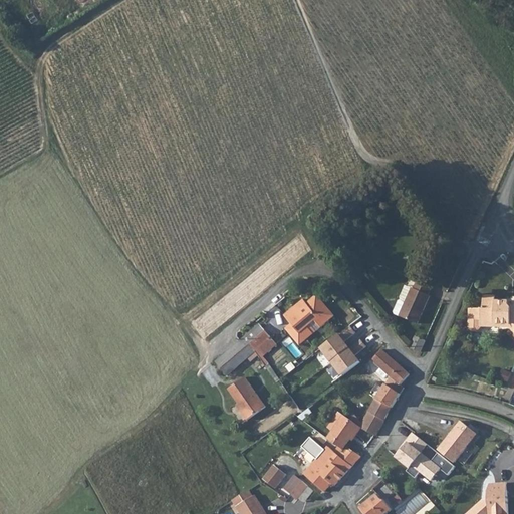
[(407,301),(401,316),(418,324),(431,295),(429,294),(432,288),(419,282),(416,288),(414,287),(414,288),(407,301)]
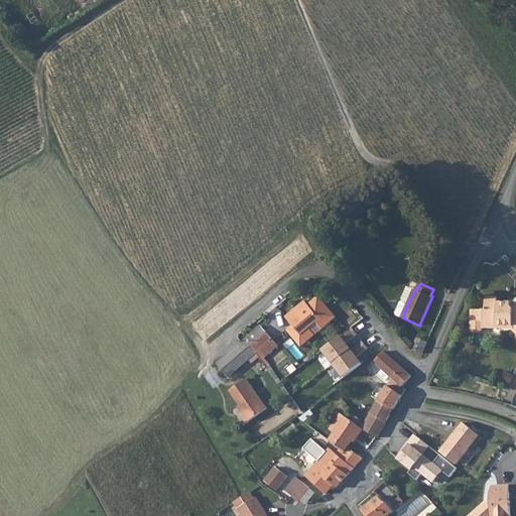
[(408,302),(415,289),(408,286),(402,298),(403,300),(408,302)]
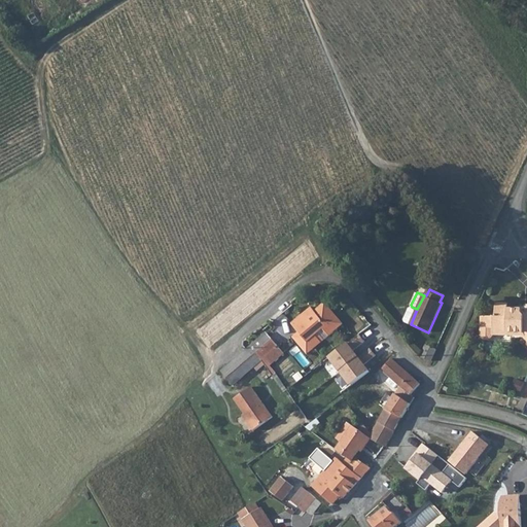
[(483,322),(483,332),(485,337),(490,337),(494,334),(494,328),(507,328),(507,331),(525,331),(526,335),(526,312),(526,314),(523,311),(523,309),(508,308),(508,303),(497,303),(497,316),(486,315),(483,322)]
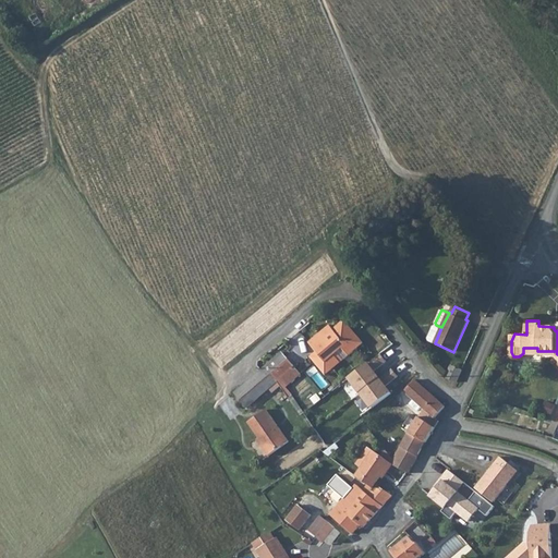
[(343,323),(334,330),(351,355),(363,346),(343,323)]
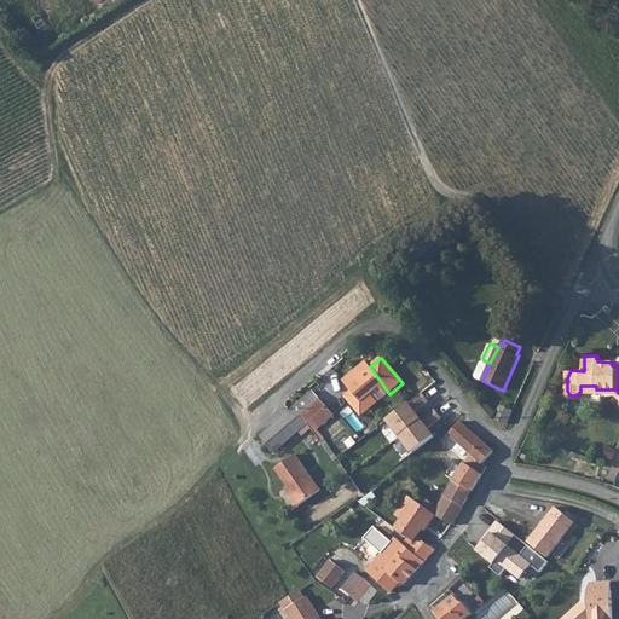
[(476,377),(482,381),(490,363),(484,360),(481,362),(475,375),(476,377)]
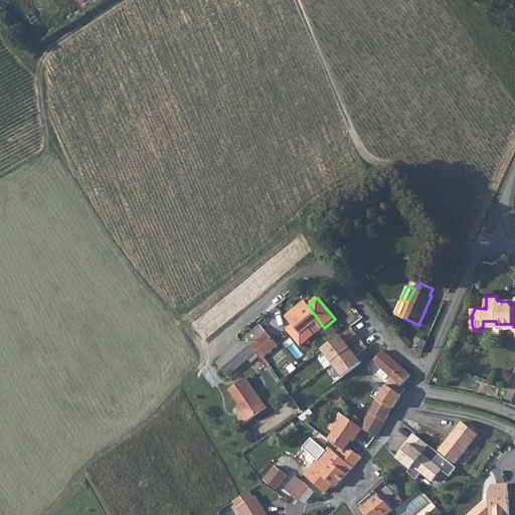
[(295,309),(284,318),(292,327),(299,336),(316,323),(322,330),(324,328),(308,305),(306,307),(305,305),(297,312),(295,309)]
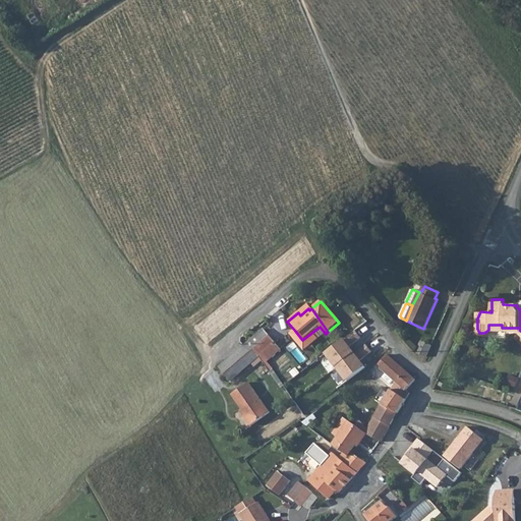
[(302,340),(295,331),(289,336),(302,352),(326,334),(320,327),(302,340)]
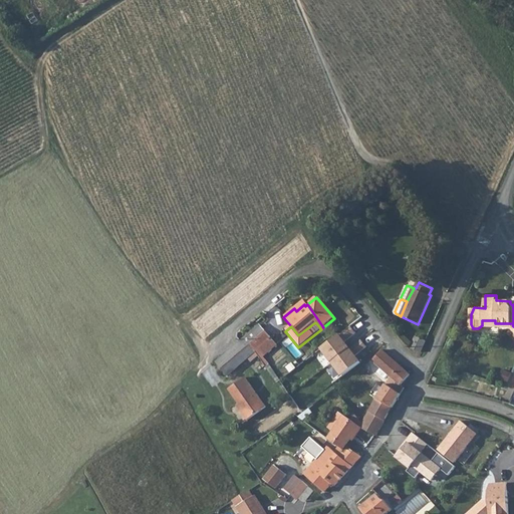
[(258,326),(238,342),(249,355),(254,351),(269,338),(258,326)]
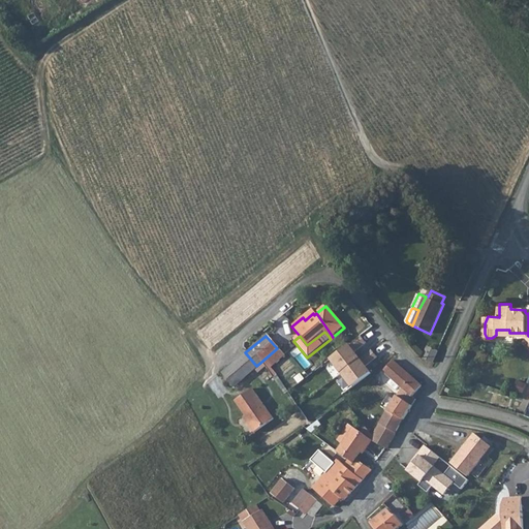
[(330,358),(341,372),(360,359),(349,343),(330,358)]
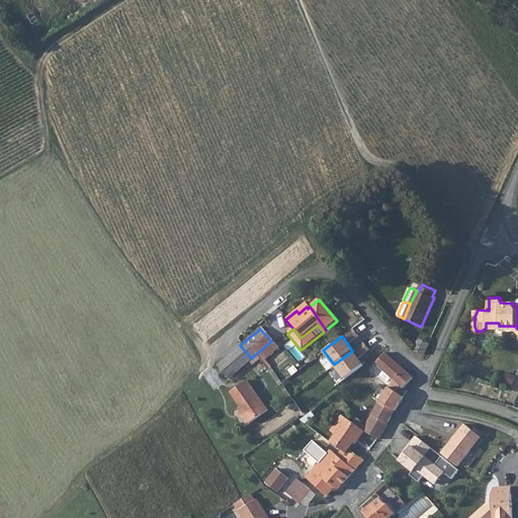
[(419,339),(413,351),(424,355),(429,343),(419,339)]
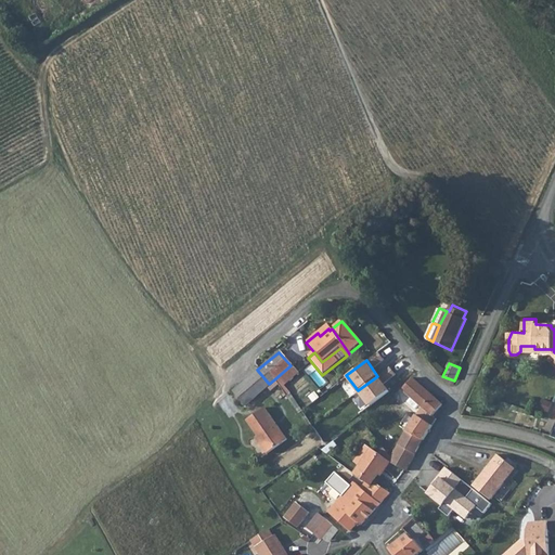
[(257,370),(232,392),(244,405),(269,384),(257,370)]
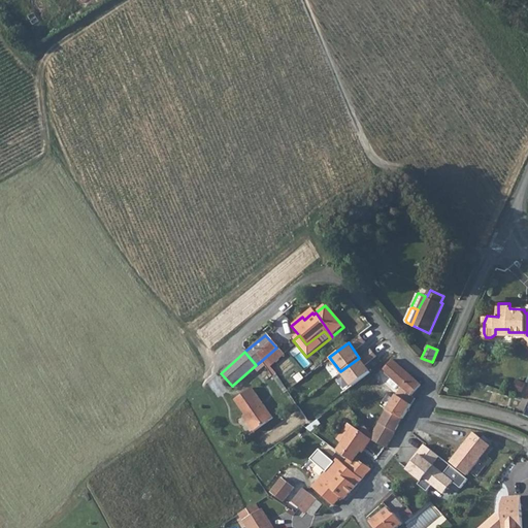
[(340,371),(352,387),(370,372),(359,358),(340,371)]
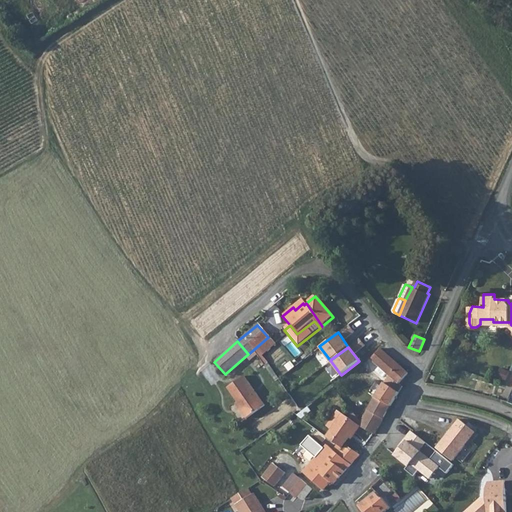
[(390,376),(374,398),(390,407),(403,385),(399,383),(408,373),(381,348),(371,359),(390,376)]
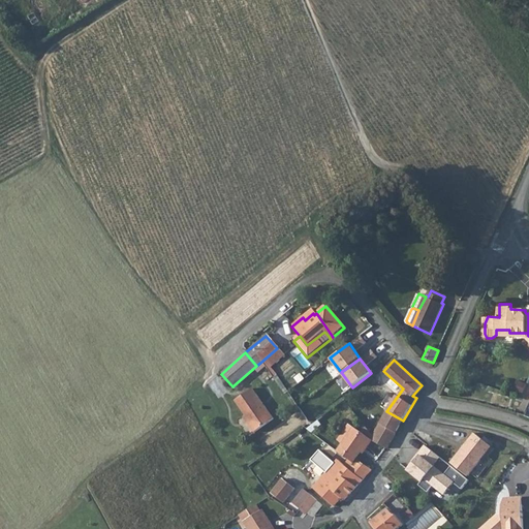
[(252,389),(236,400),(250,422),(247,424),(255,434),(275,419),(252,389)]
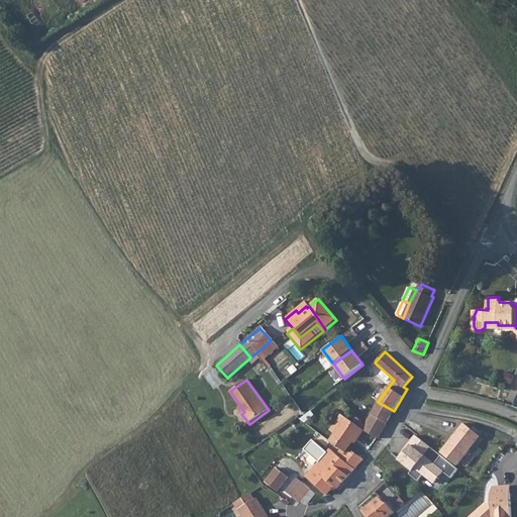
[(379,401),(387,390),(381,385),(373,396),(379,401)]
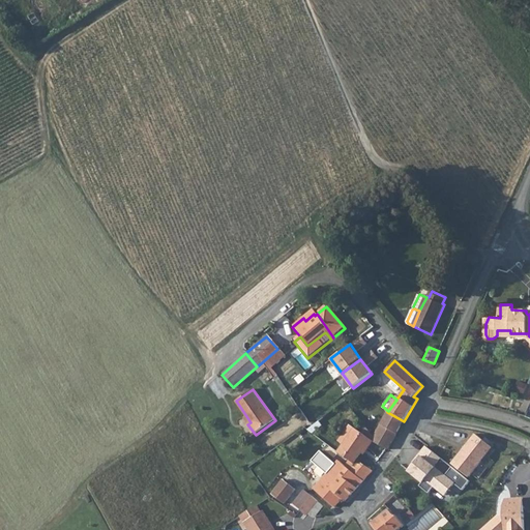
[(374,437),(372,441),(387,450),(404,421),(387,412),(374,437)]
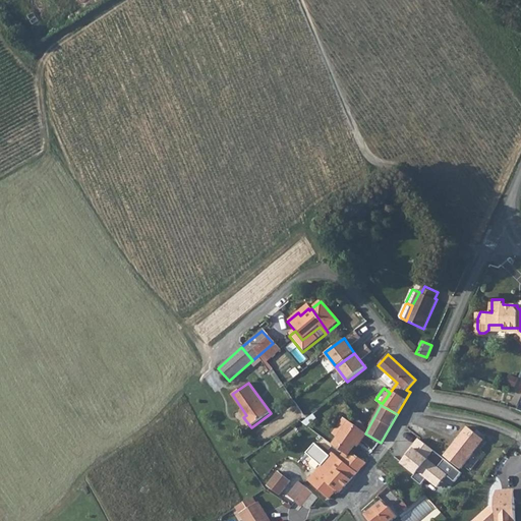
[(334,433),(339,437),(349,422),(345,419),(334,433)]
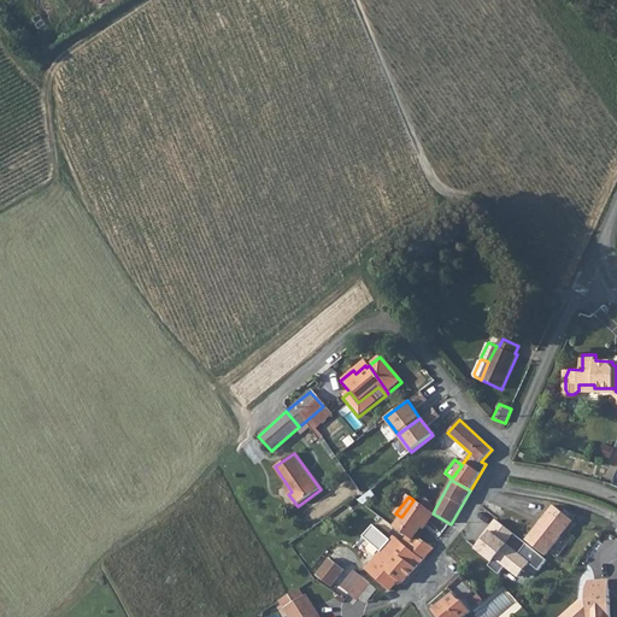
[(401,517),(394,526),(412,540),(413,539),(424,526),(433,513),(415,499),(413,500),(401,517)]
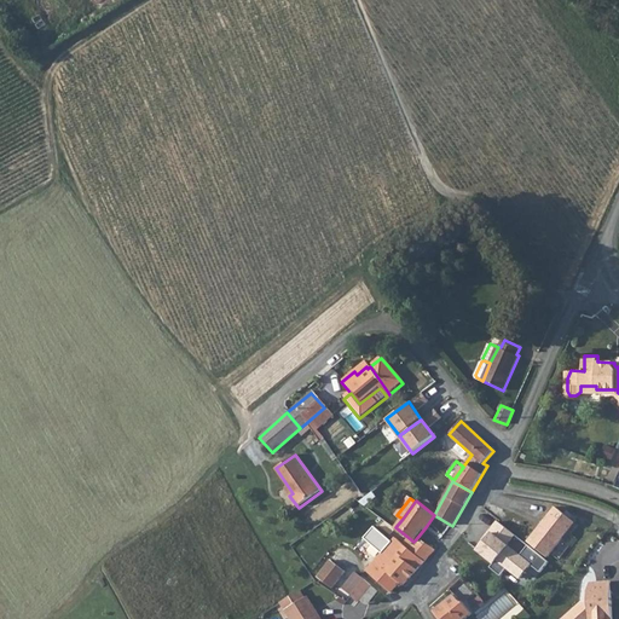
[(553,505),(526,541),(545,556),(556,542),(573,520),(553,505)]
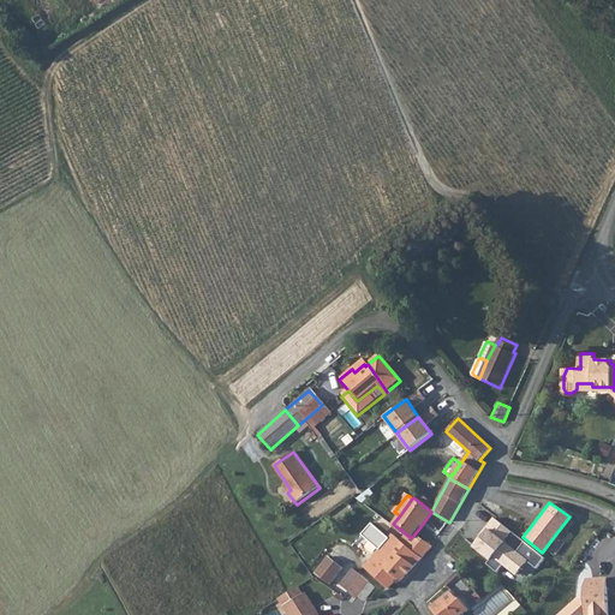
[(512,531),(495,517),(487,527),(489,529),(476,545),(490,559),(487,563),(497,572),(505,563),(517,573),(527,560),(537,568),(545,557),(525,541),(517,551),(503,541),(512,531)]
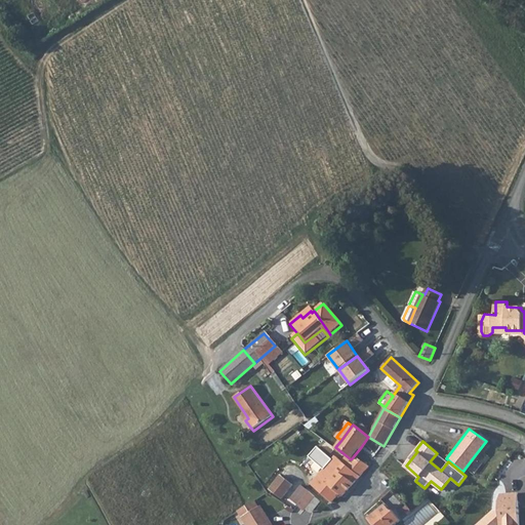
[(351,459),(346,466),(361,476),(369,468),(352,458),(351,459)]
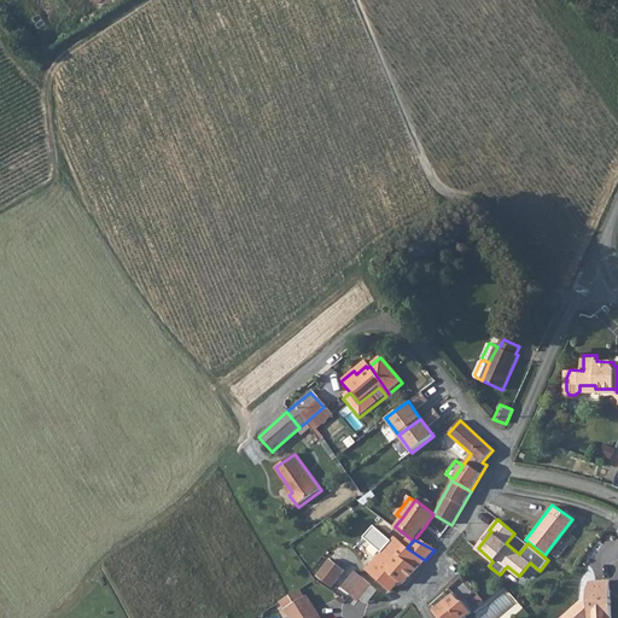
[(380,563),(371,572),(390,592),(398,583),(400,582),(384,566),(398,553),(417,570),(425,560),(407,548),(403,546),(401,549),(400,547),(398,544),(394,544),(392,547),(391,549),(389,548),(378,560),(380,563)]
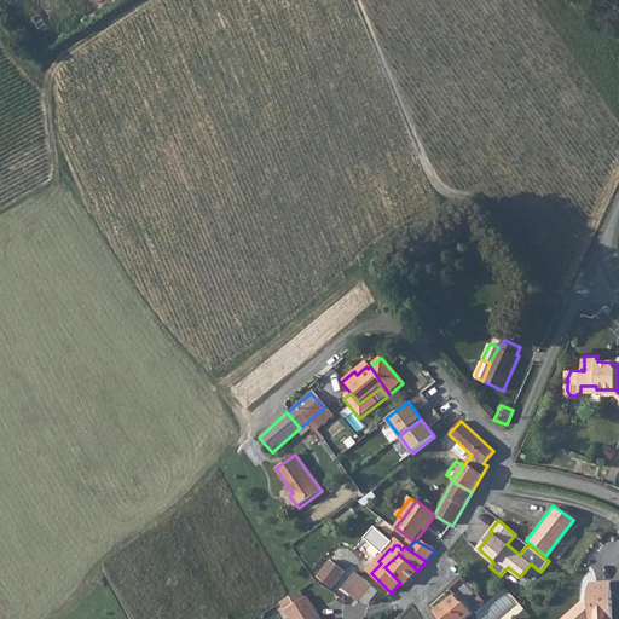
[(400,583),(399,584),(403,586),(417,571),(399,554),(385,567),(400,583)]
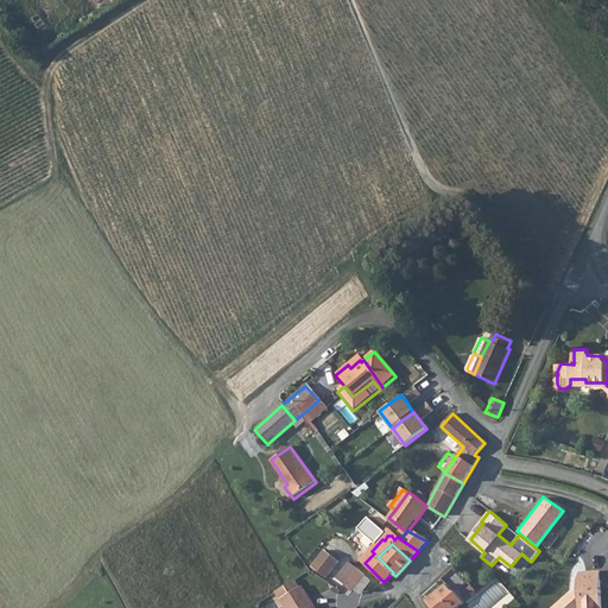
[(323,550),(310,565),(324,577),(337,561),(323,550)]
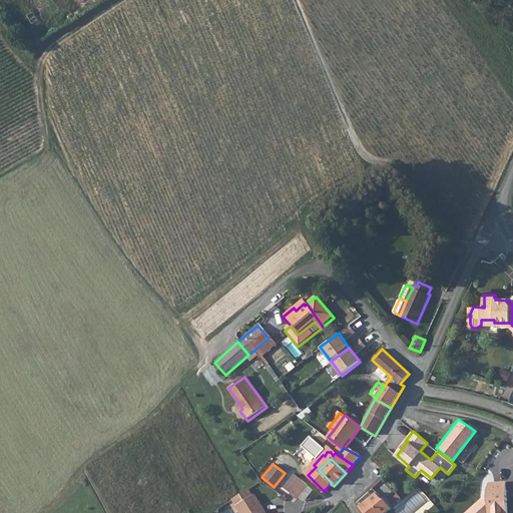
[(293,473),(283,486),(297,498),(308,485),(293,473)]
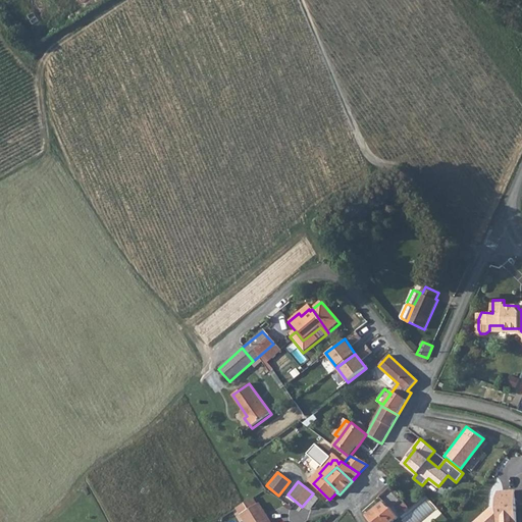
[(394,486),(377,498),(381,504),(382,503),(388,509),(389,508),(401,498),(394,486)]
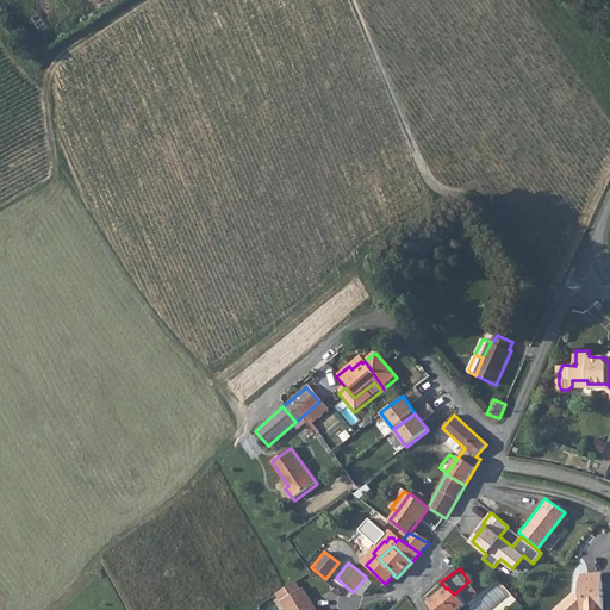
[(579,584),(579,595),(571,596),(554,609),(603,609),(602,573),(582,574),(582,584),(579,584)]
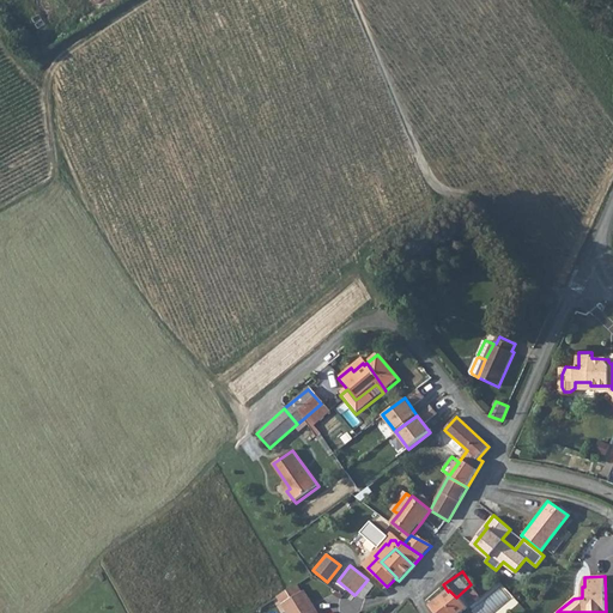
[(287,590),(283,593),(275,598),(284,612),(310,612),(313,611),(301,593),(298,594),(295,587),(292,587),(287,590)]
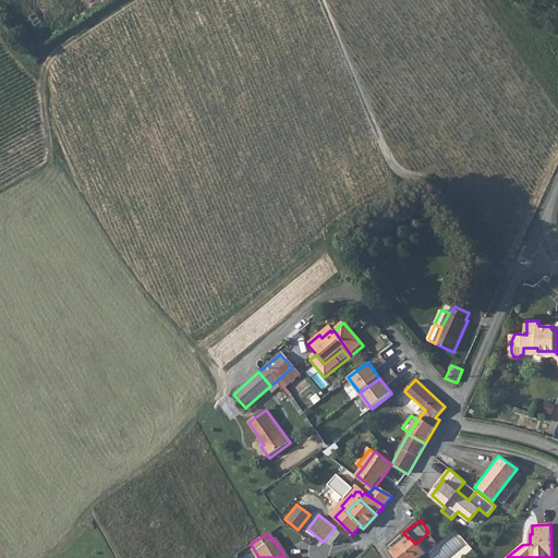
[(409,537),(408,538),(390,552),(395,557),(420,557),(425,555),(416,543),(415,544),(409,537)]
